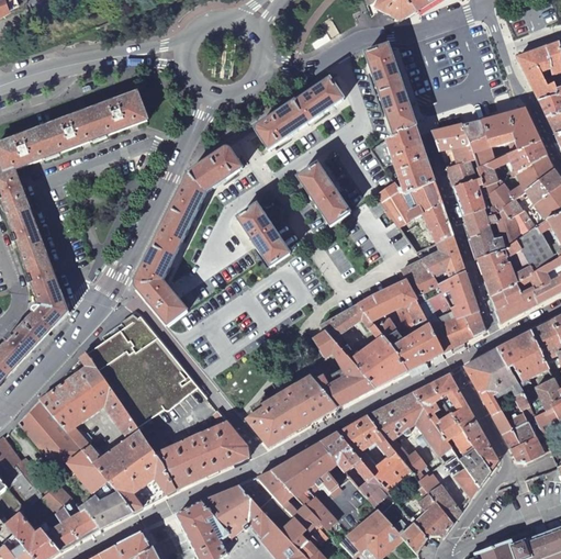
[(0,11),(8,8),(18,2),(17,0),(0,0),(0,11)]
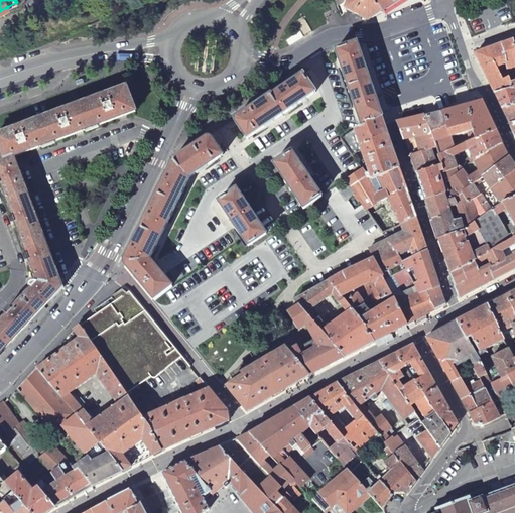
[(367,18),(382,8),(375,0),(346,0),(344,5),(367,18)]
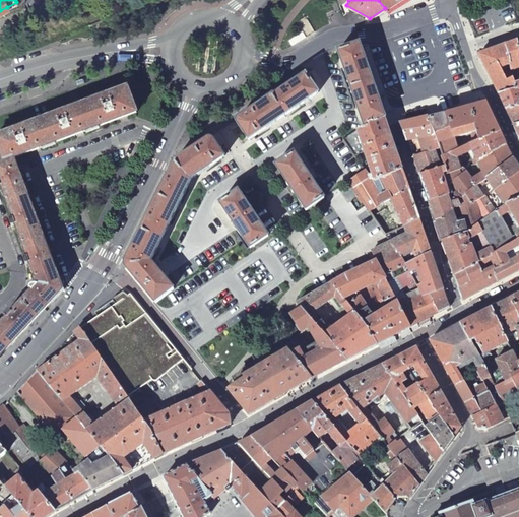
[(378,0),(385,8),(397,0),(378,0)]
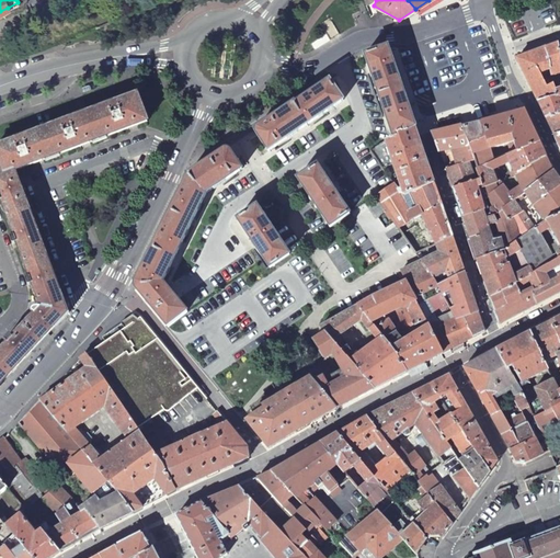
[(516,57),(537,100),(558,94),(557,89),(559,87),(559,52),(557,42),(516,56),(516,57)]
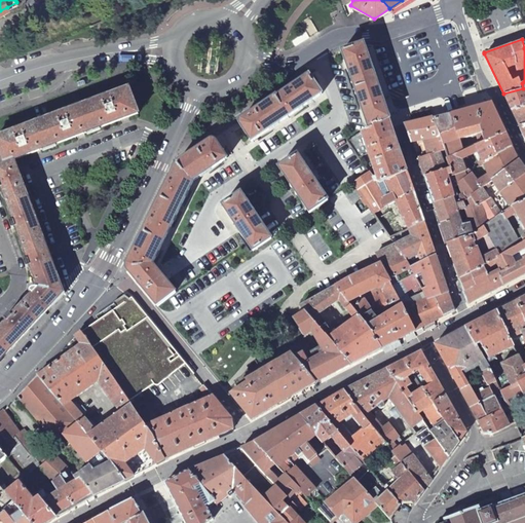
[(354,85),(374,78),(363,42),(342,49),(354,85)]
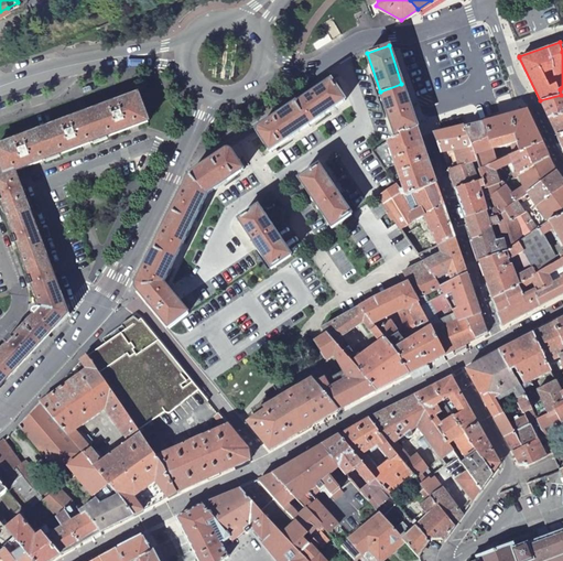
[(295,101),(309,121),(344,98),(331,78),(295,101)]
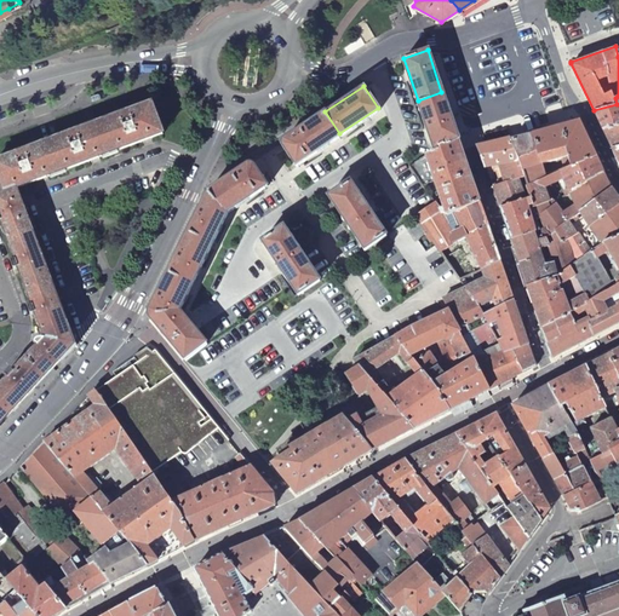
[(418,101),(434,148),(457,137),(441,92),(418,101)]
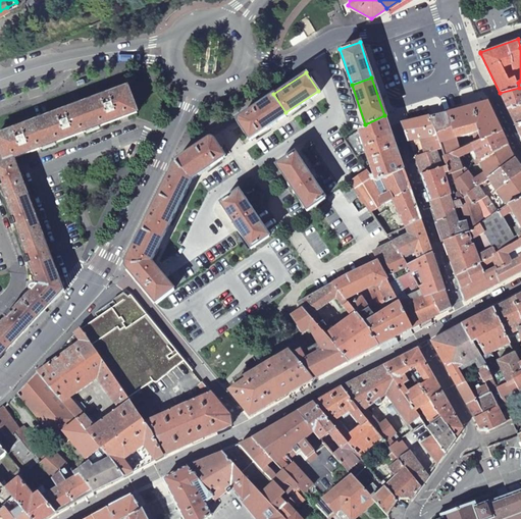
[(519,88),(500,93),(507,107),(520,104),(520,81),(518,83),(519,88)]
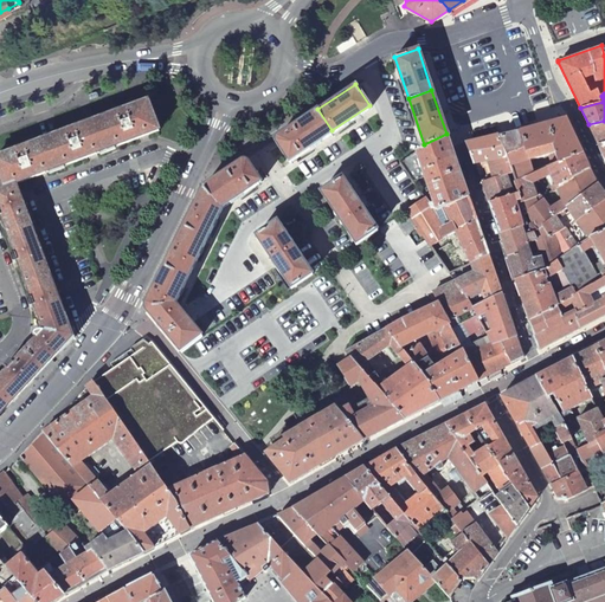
[(96,117),(107,147),(159,127),(148,97),(143,99),(96,117)]
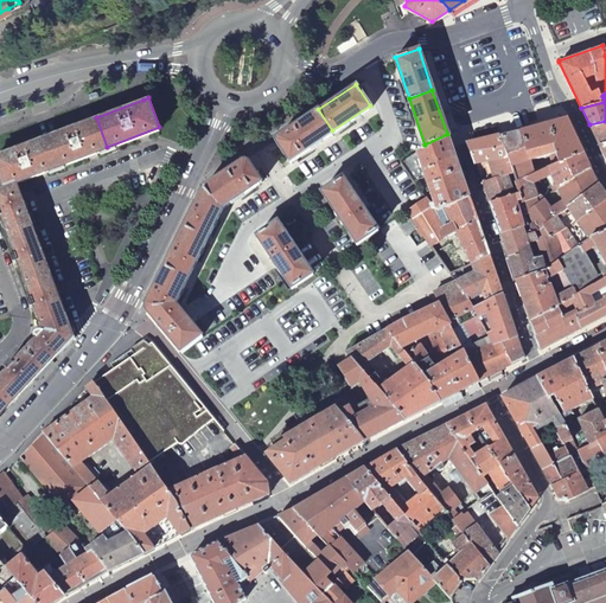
[(318,108),(275,136),(289,159),(332,130),(318,109),(318,108)]
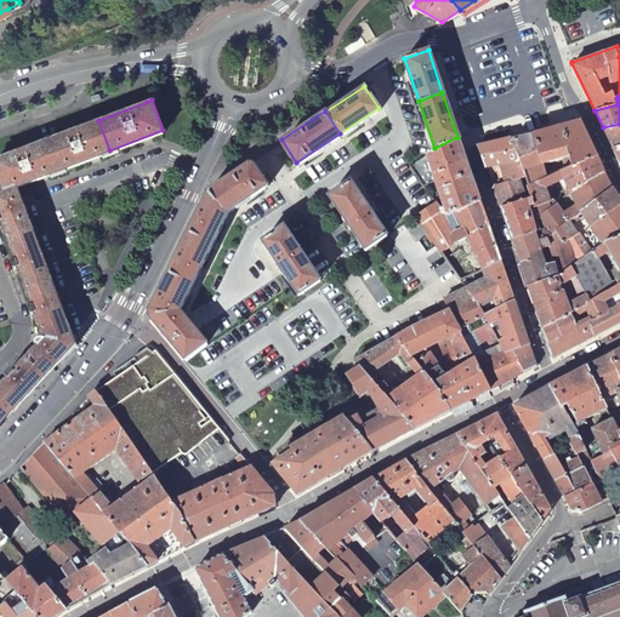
[(572,164),(596,154),(579,119),(556,126),(515,137),(512,138),(525,175),(528,182),(541,176),(547,173),(542,160),(569,154),(572,164)]
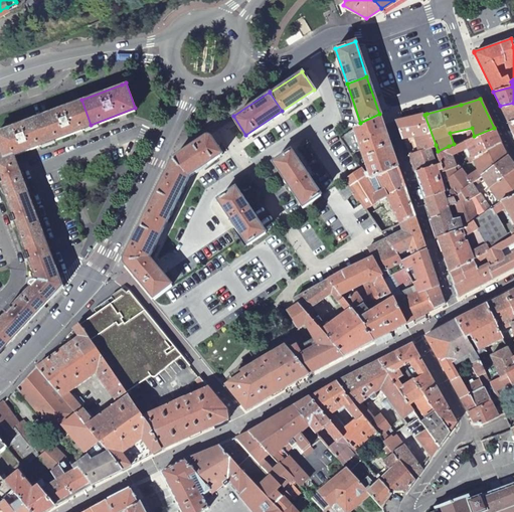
[(38,116),(47,141),(91,125),(81,100),(76,102),(41,115),(38,116)]
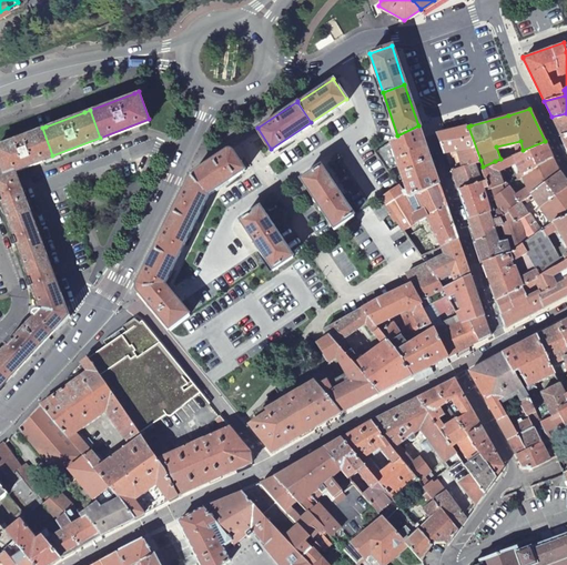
[(566,113),(552,117),(559,134),(566,131),(566,113)]
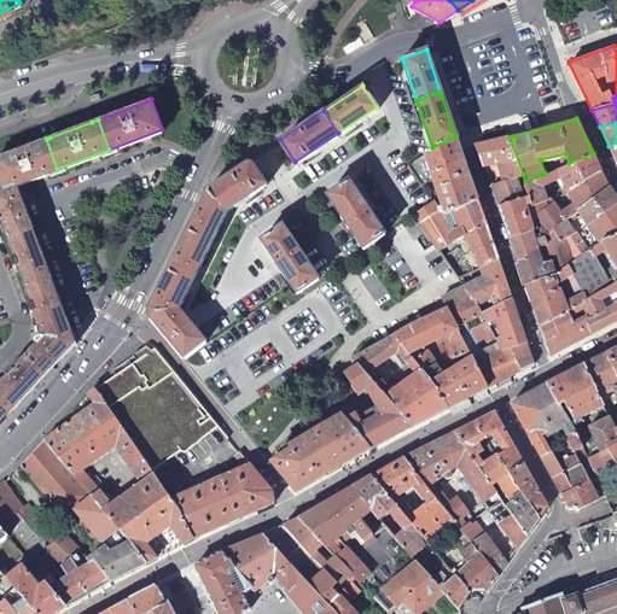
[(495,139),(508,135),(505,126),(481,133),(483,142),(495,139)]
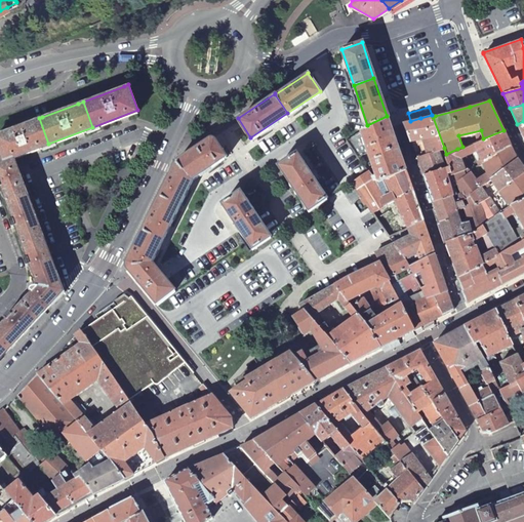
[(428,153),(444,148),(433,117),(432,115),(420,118),(410,121),(403,122),(409,139),(411,138),(413,145),(425,142),(428,153)]
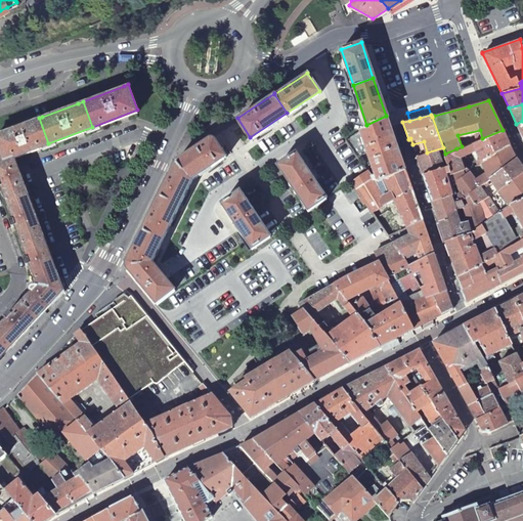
[(389,125),(386,116),(366,125),(355,132),(345,138),(359,161),(363,159),(360,154),(365,152),(372,170),(367,171),(366,169),(365,170),(350,180),(356,190),(375,177),(376,180),(404,168),(389,125)]
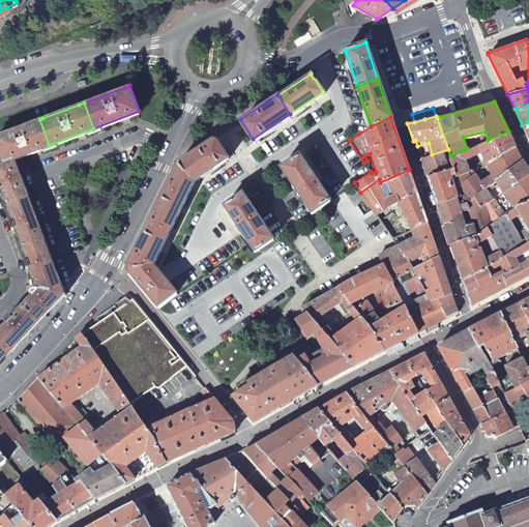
[(3,160),(12,159),(49,145),(39,119),(0,134),(0,152),(2,158),(3,160)]
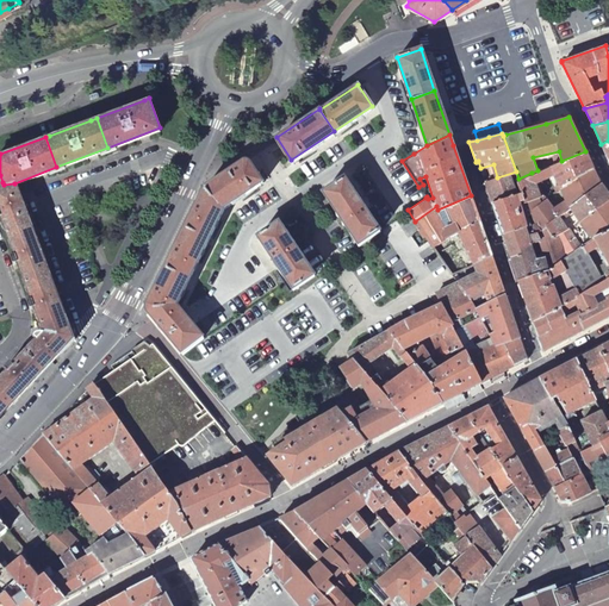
[(550,166),(559,186),(592,167),(585,151),(561,161),(550,166)]
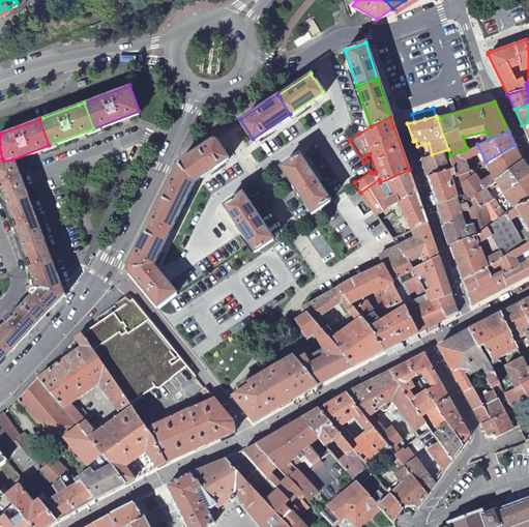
[(177,163),(194,179),(227,156),(214,138),(214,139),(213,139),(212,139),(177,163)]
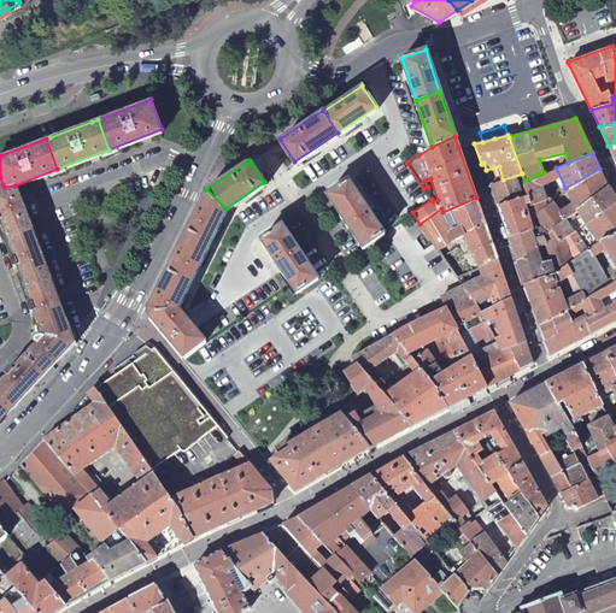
[(575,208),(606,183),(599,169),(565,188),(575,208)]
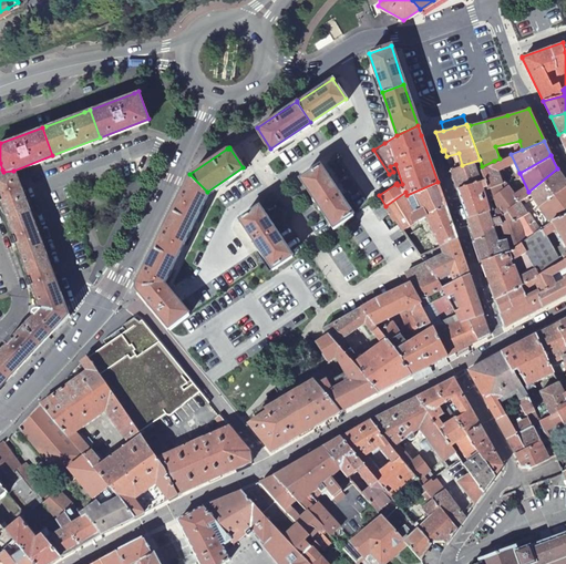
[(451,168),(458,187),(481,178),(476,168),(481,167),(482,166),(480,160),(462,165),(451,168)]
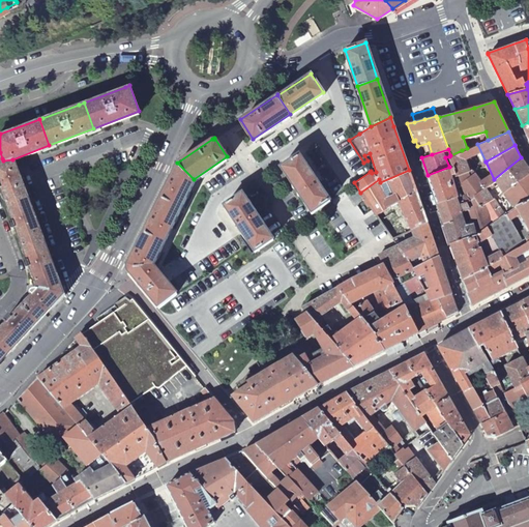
[(456,175),(469,169),(462,150),(450,155),(449,156),(452,166),(456,175)]
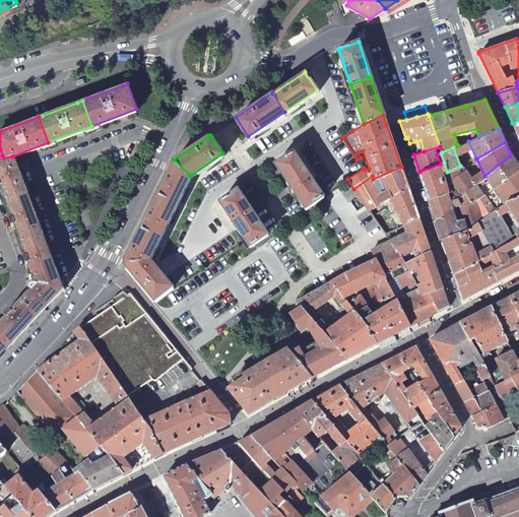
[(293,150),(275,163),(305,206),(323,195),(293,150)]
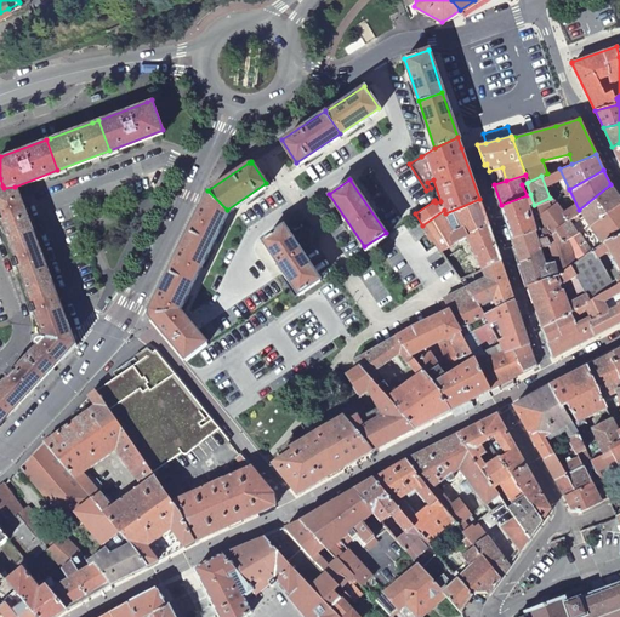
[(569,234),(575,261),(603,239),(619,230),(619,196),(610,184),(579,210),(586,222),(574,229),(567,218),(555,226),(563,236),(569,234)]
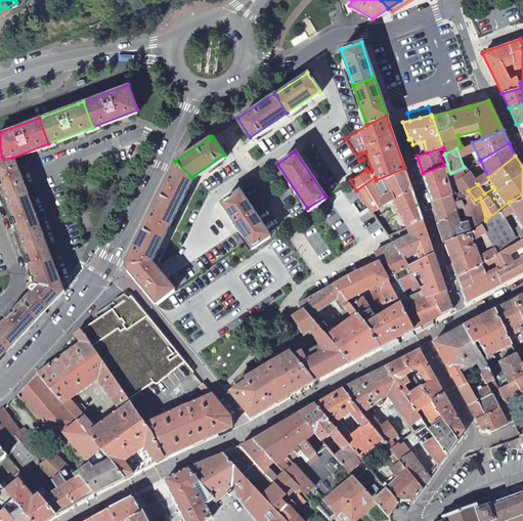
[(0,181),(6,198),(26,191),(15,164),(12,158),(3,159),(0,160),(0,181)]
